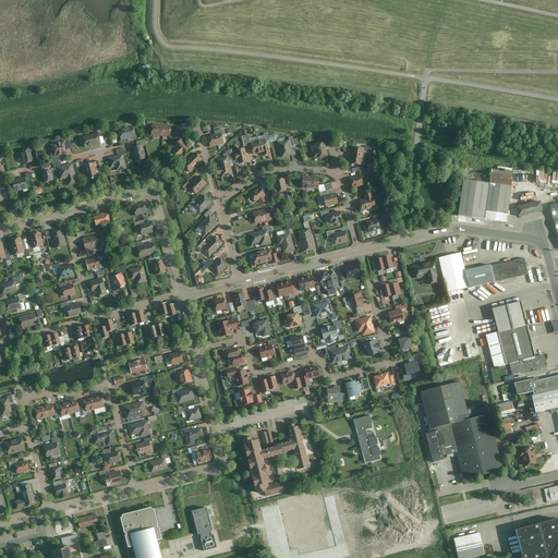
[(171,125),(150,125),(150,135),(170,136),(171,125)]
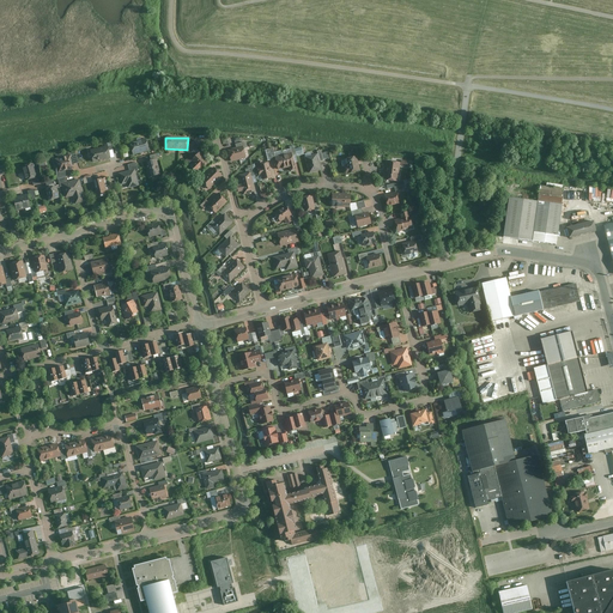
[(131,143),(134,156),(150,151),(147,139),(141,140),(141,139),(137,139),(138,141),(131,143)]
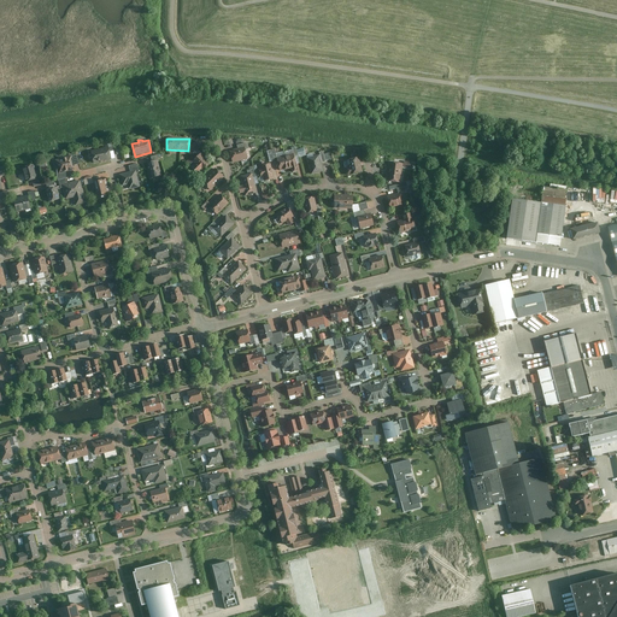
[(200,147),(195,142),(189,147),(195,152),(200,147)]
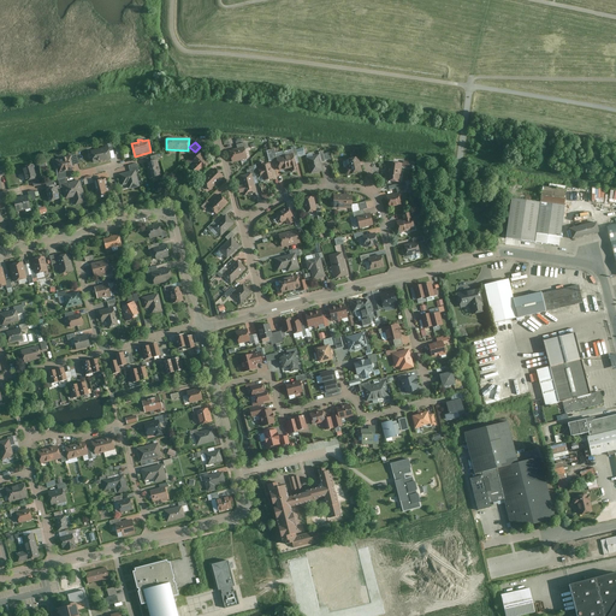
[(110,147),(92,150),(94,164),(112,160),(112,159),(116,158),(113,147),(110,148),(110,147)]
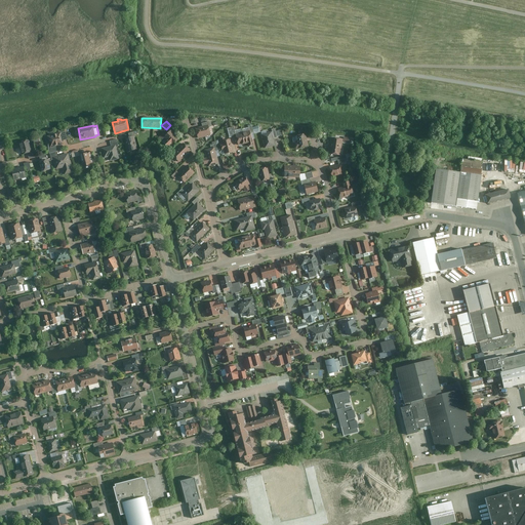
[(202,126),(195,128),(198,139),(210,136),(208,127),(208,125),(202,126)]
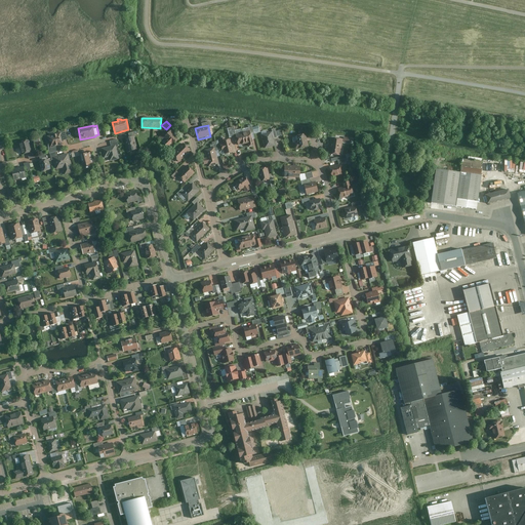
[(179,137),(172,129),(168,132),(162,138),(163,138),(170,147),(179,137)]
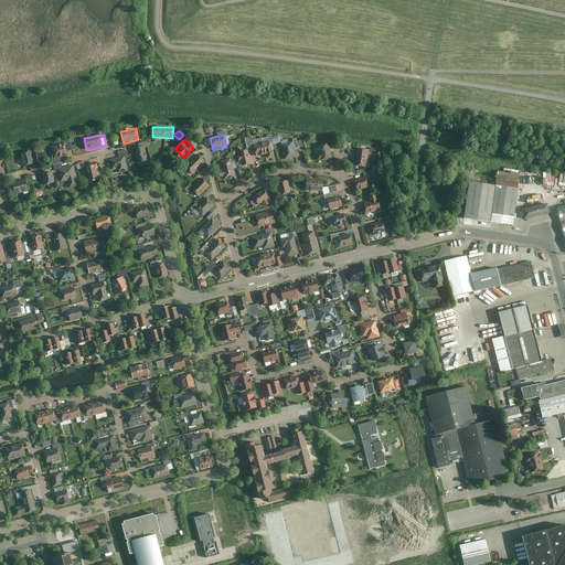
[(174,149),(181,142),(179,140),(170,148),(173,151),(176,149),(174,149)]
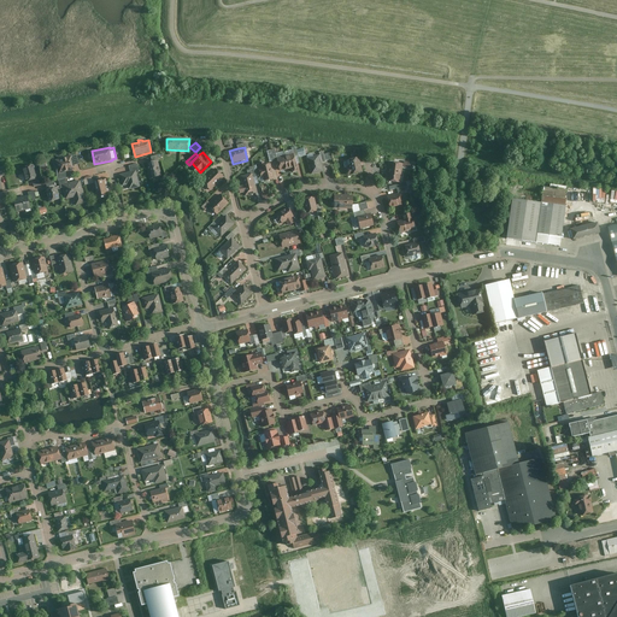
[(293,154),(285,156),(288,170),(292,169),(293,172),(298,171),(294,158),(293,154)]
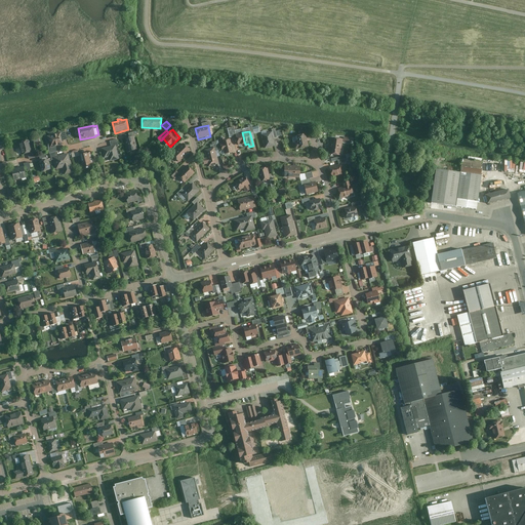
[(62,133),(61,132),(47,136),(49,144),(50,149),(56,147),(64,145),(63,140),(62,133)]
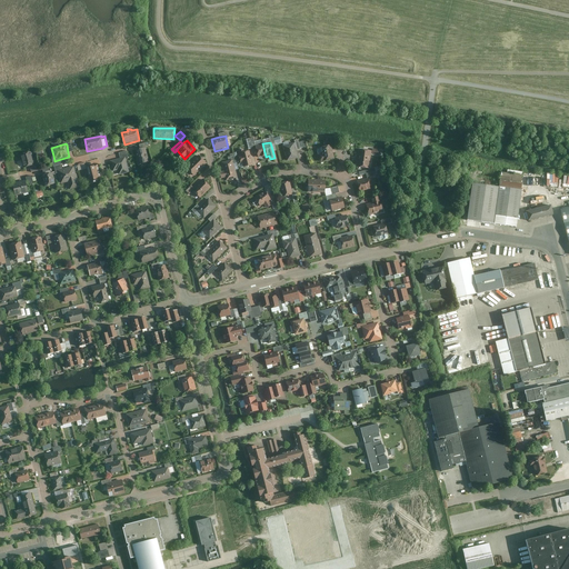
[(266,157),(262,143),(256,146),(255,146),(256,149),(258,158),(266,157)]
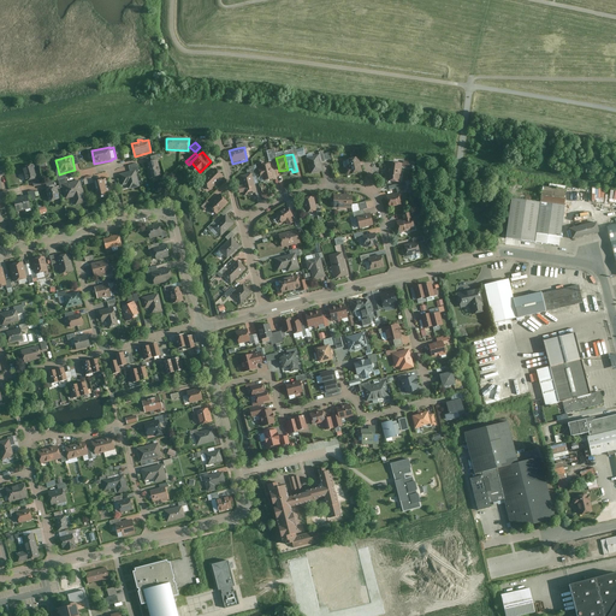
[(323,171),(319,155),(306,158),(311,175),(323,171)]
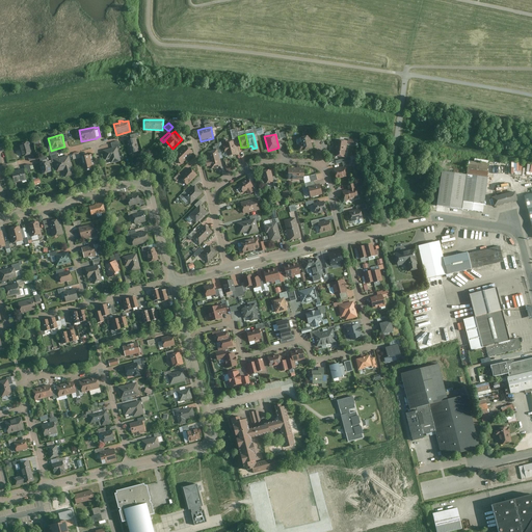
[(313,149),(310,135),(298,138),(300,144),(298,145),(297,147),(298,151),(299,152),(313,149)]
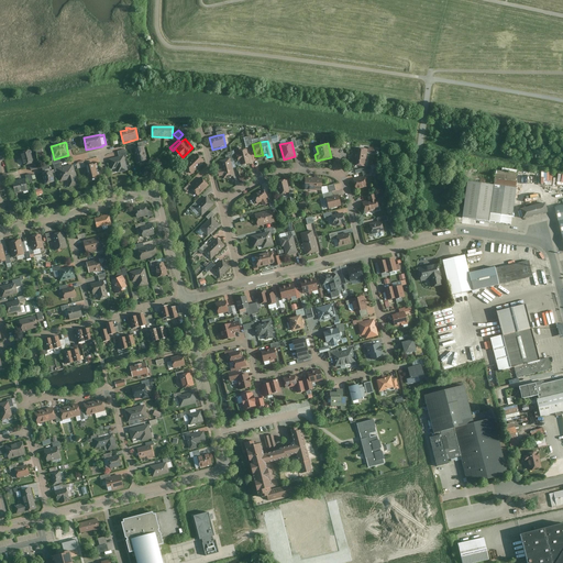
[(148,161),(144,146),(140,147),(133,150),(136,164),(148,161)]
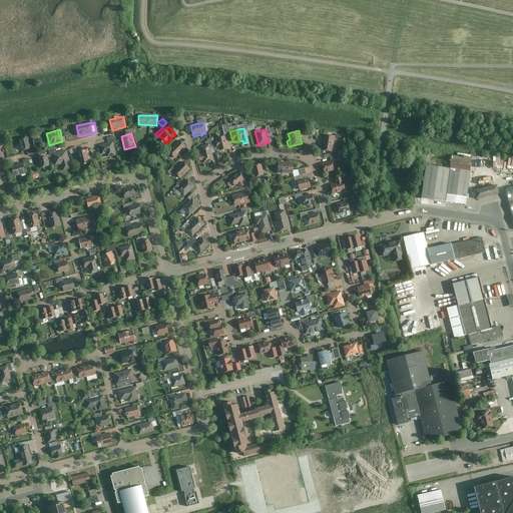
[(228,149),(224,136),(220,137),(220,134),(213,136),(216,147),(218,147),(219,151),(228,149)]
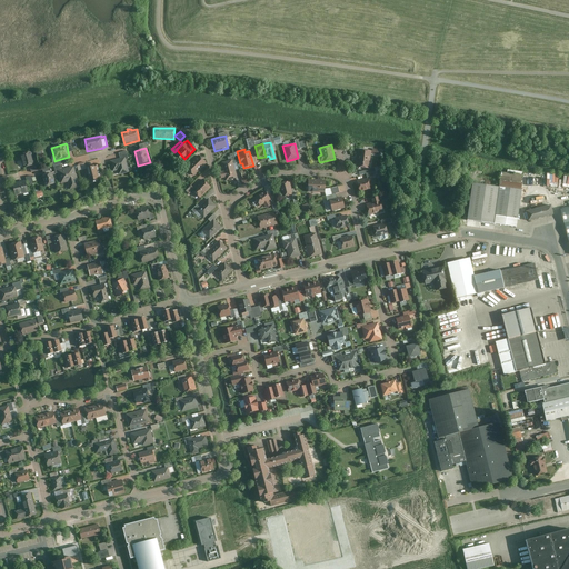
[(369,169),(372,151),(359,149),(357,168),(369,169)]
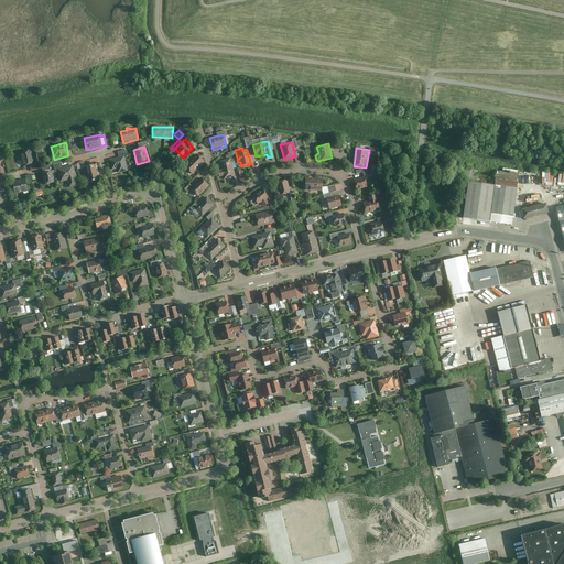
[(34,164),(31,151),(20,153),(23,166),(34,164)]
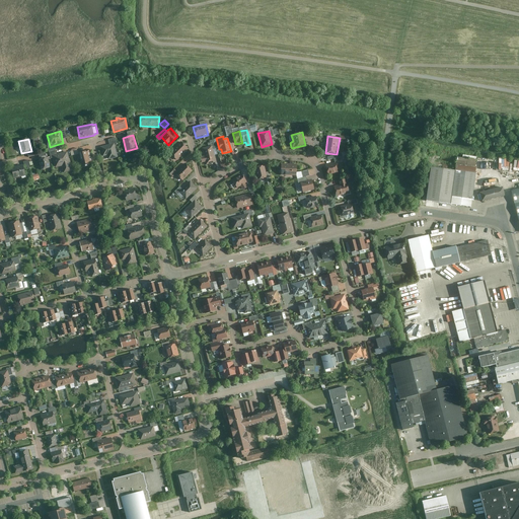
[(176,161),(189,149),(180,142),(172,151),(169,153),(170,155),(176,161)]
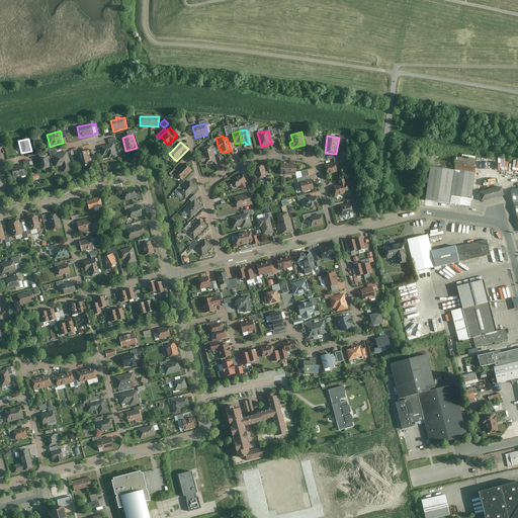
[(110,145),(100,147),(103,157),(107,156),(108,160),(118,157),(115,145),(114,144),(110,145)]
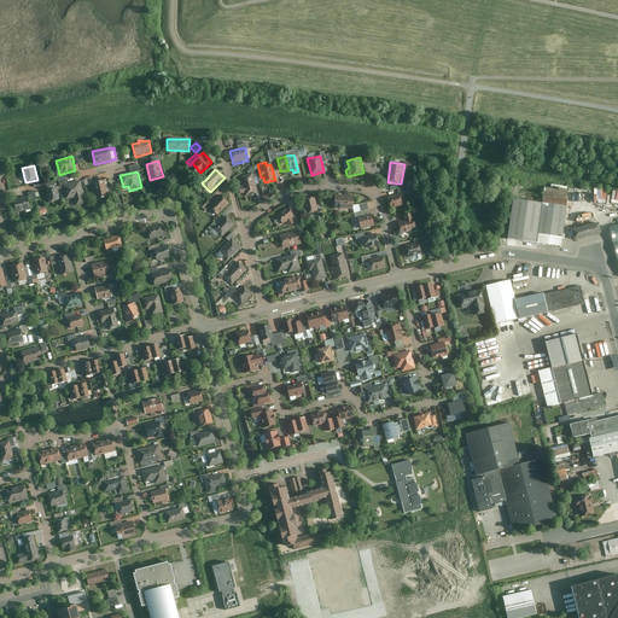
[(254,179),(252,174),(251,174),(240,178),(243,186),(238,187),(240,194),(244,193),(245,197),(257,193),(254,179)]
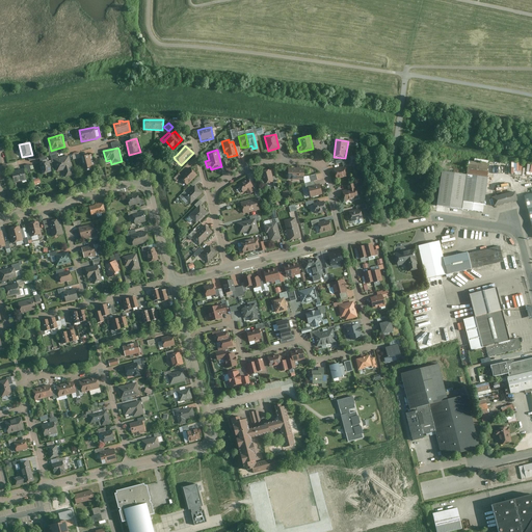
[(58,158),(53,160),(54,162),(56,173),(63,170),(65,178),(74,176),(72,168),(73,168),(70,156),(58,158)]
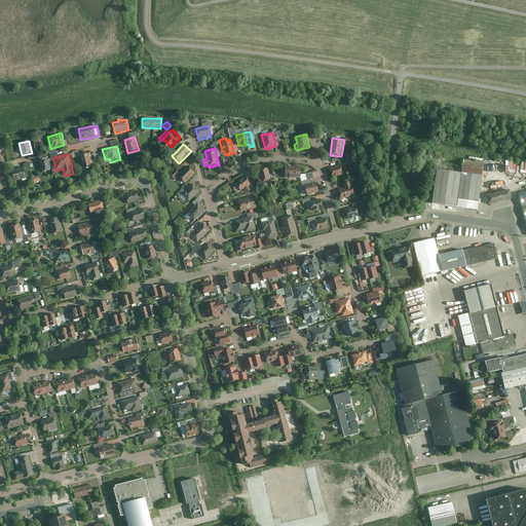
[(83,163),(81,164),(83,171),(94,168),(92,165),(94,165),(91,155),(81,156),(83,163)]
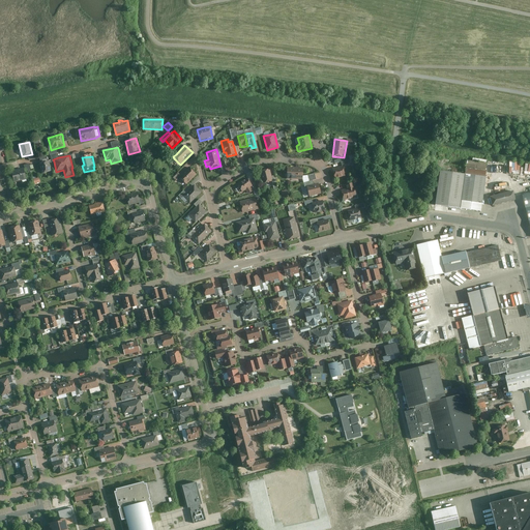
[(41,163),(39,164),(41,174),(52,172),(49,162),(41,163)]
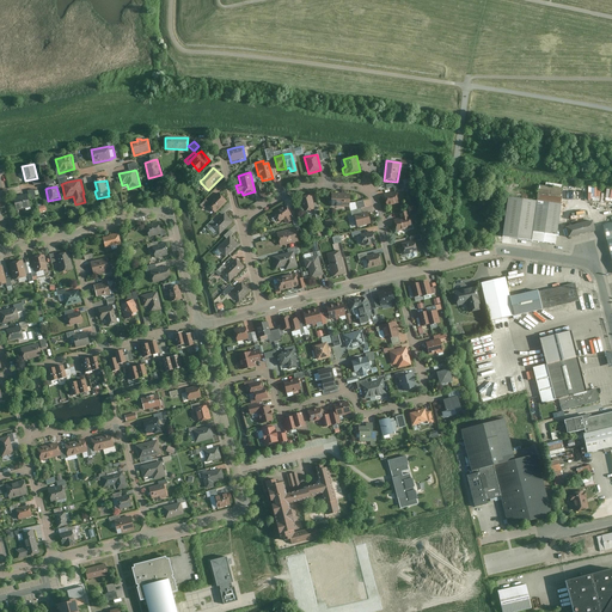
[(214,213),(226,202),(218,193),(208,202),(206,204),(207,206),(214,213)]
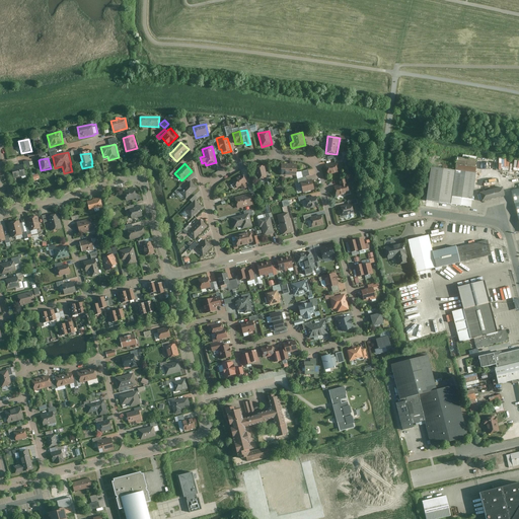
[(336,163),(325,166),(328,175),(339,173),(336,163)]
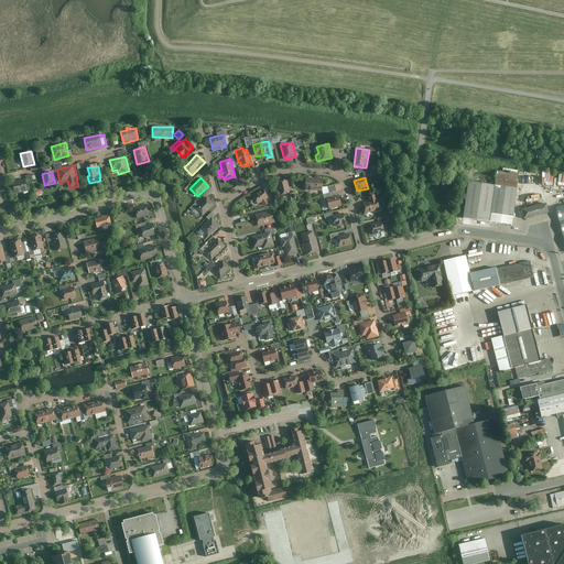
[(323,180),(306,179),(305,191),(322,192),(323,180)]
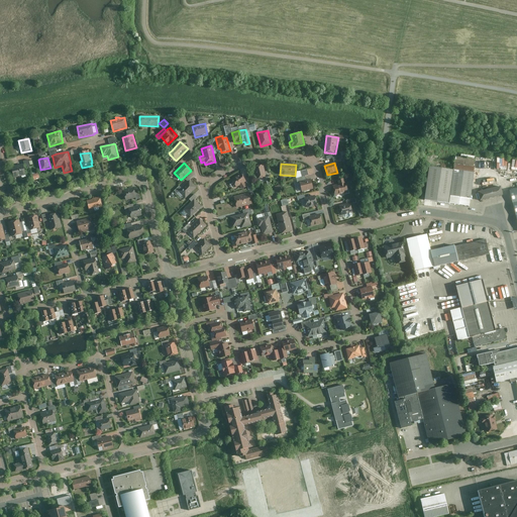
[(453,171),(430,168),(425,201),(470,207),(475,167),(454,164),(453,171)]
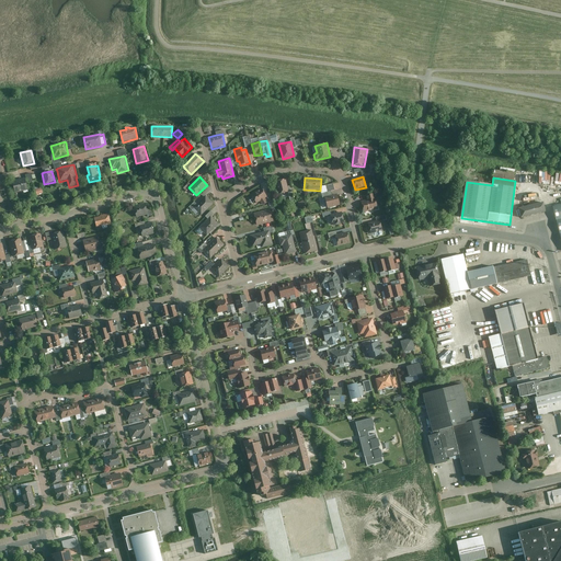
[(25,179),(12,182),(15,194),(29,191),(25,179)]
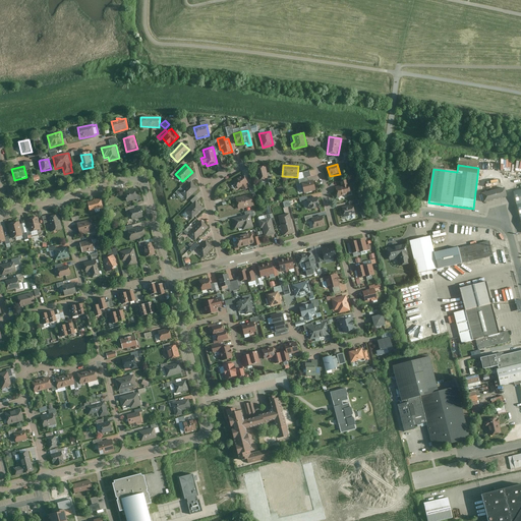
[(267,174),(265,167),(254,169),(258,181),(268,179),(269,178),(267,174)]
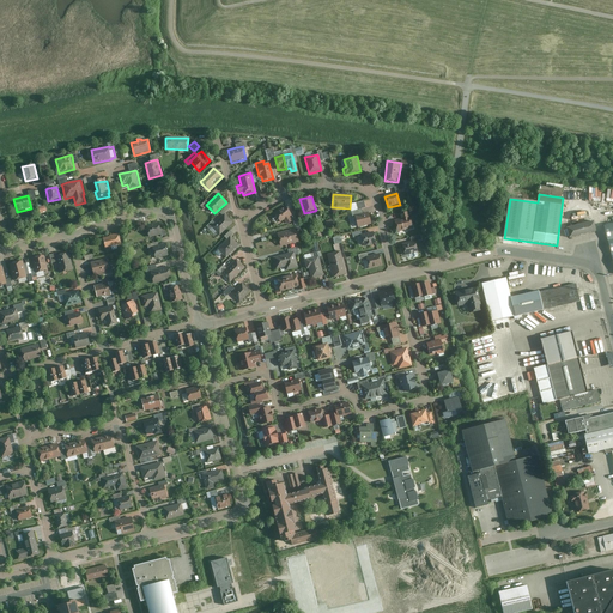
[(202,211),(207,206),(206,205),(208,202),(205,200),(199,206),(202,211)]
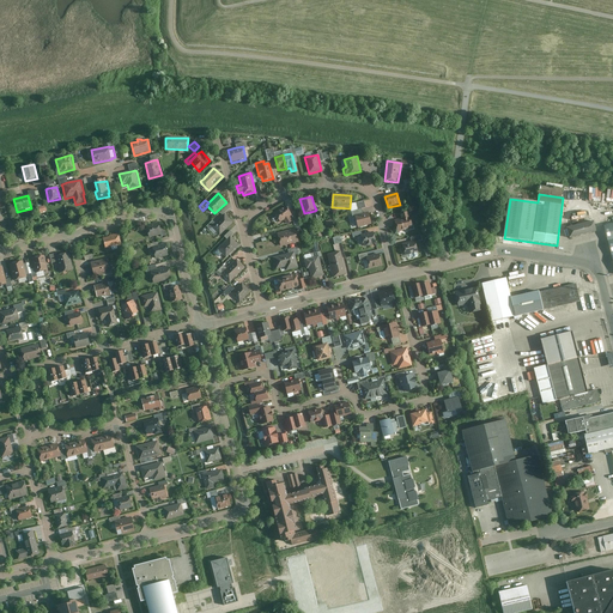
[(292,216),(285,207),(274,213),(280,223),(284,220),(287,225),(292,222),(290,218),(292,216)]
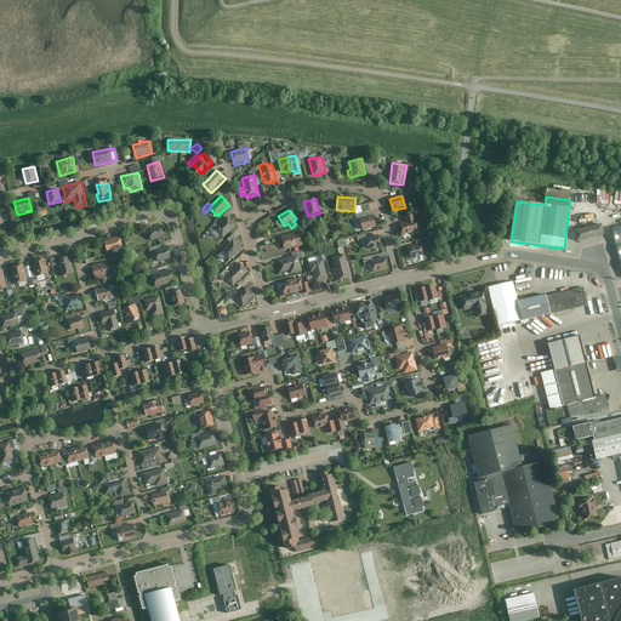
[(368,217),(359,218),(360,220),(363,232),(376,228),(374,215),(368,217)]
